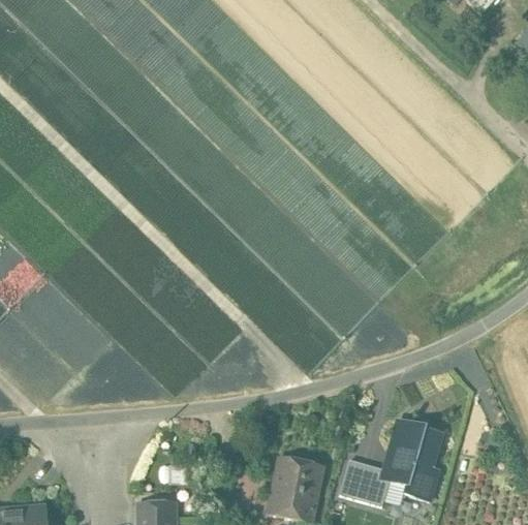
[(467,0),(483,13),(494,0),(467,0)]
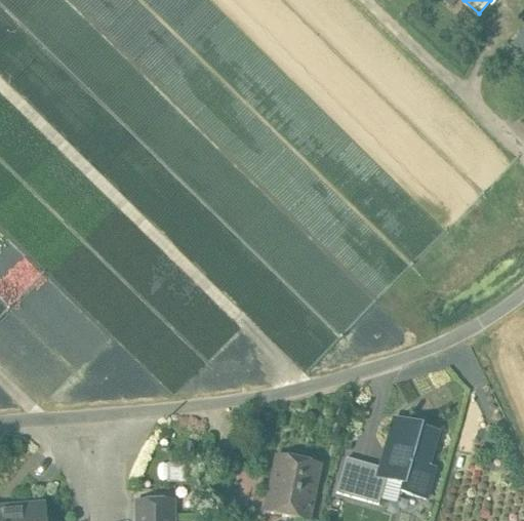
[(523,31),(512,44),(523,55),(523,31)]
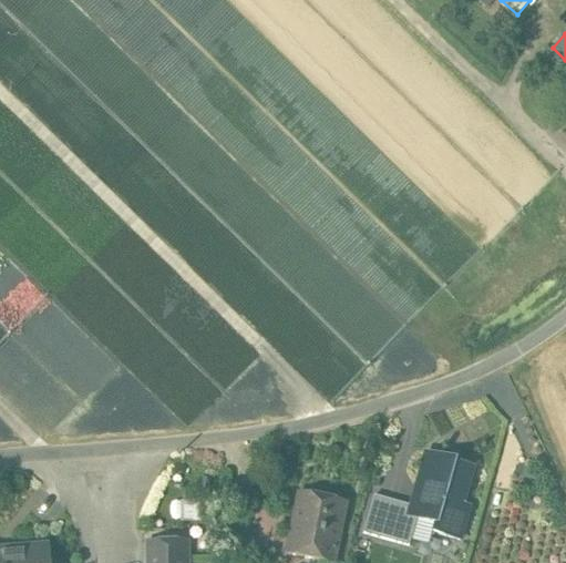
[(456,459),(428,450),(410,513),(436,520),(433,529),(461,536),(470,504),(463,502),(473,466),(455,461),(456,459)]
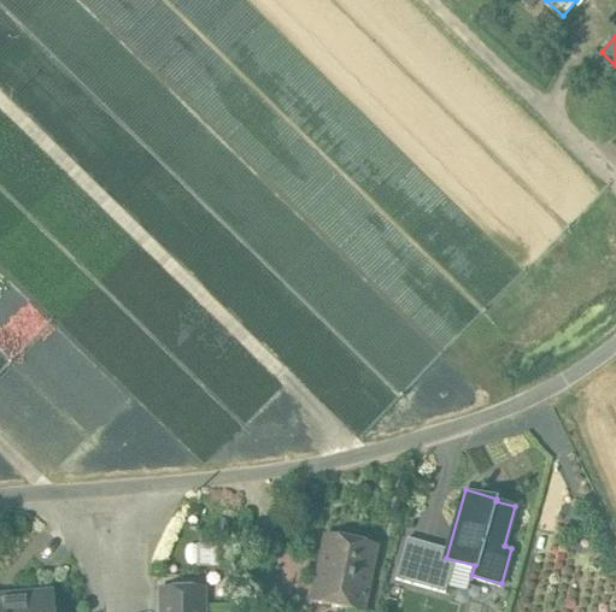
[(379,543),(326,531),(318,564),(373,576),(379,543)]
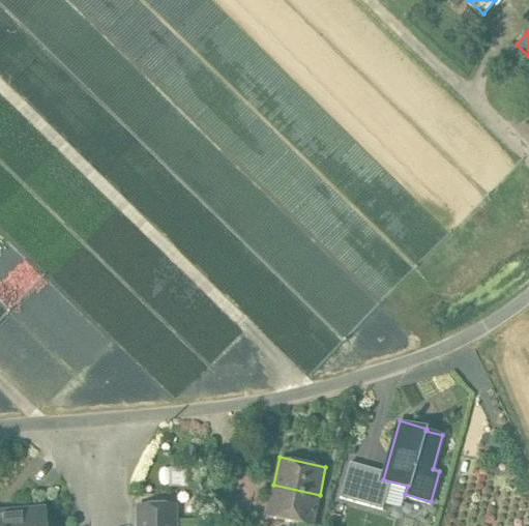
[(320,495),(273,485),(267,514),(314,523),(320,495)]
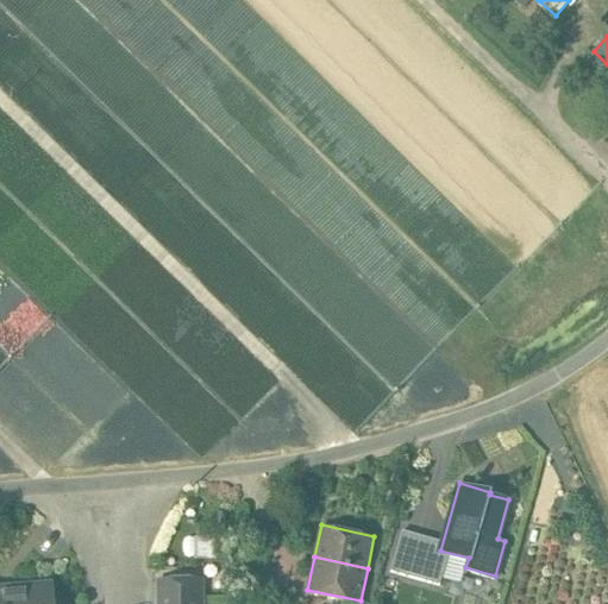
[(204,603),(204,577),(157,578),(157,603),(204,603)]
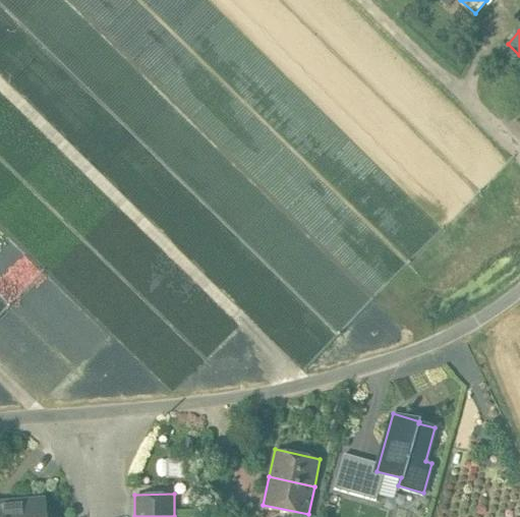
[(47,516),(46,499),(0,502),(0,516),(47,516)]
